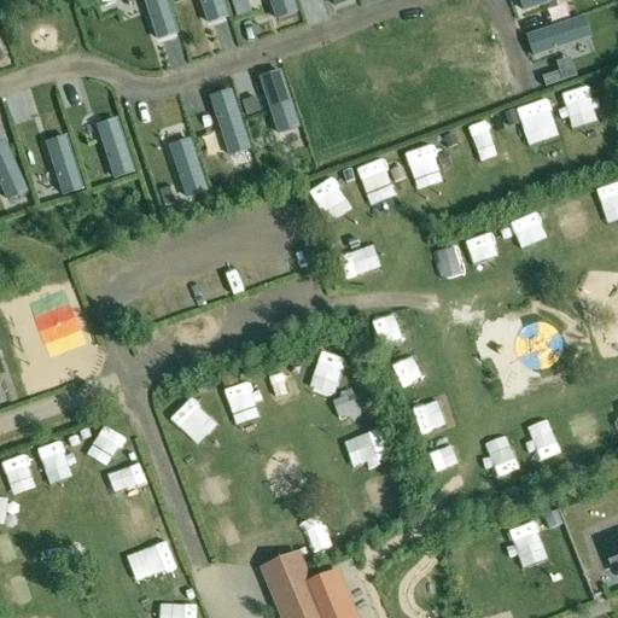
[(169,0),(145,0),(157,39),(179,33),(169,0)]
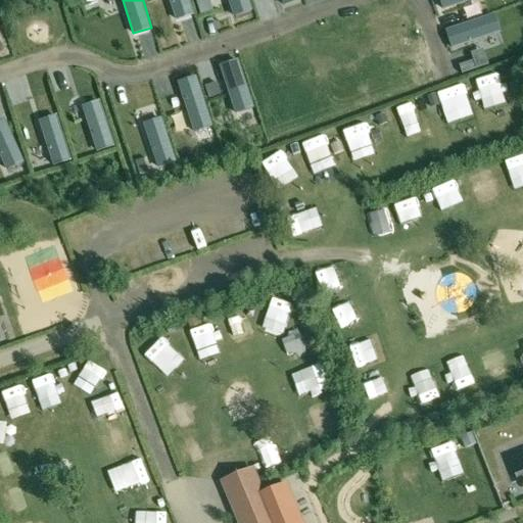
[(189,0),(170,0),(177,19),(194,14),(189,0)]
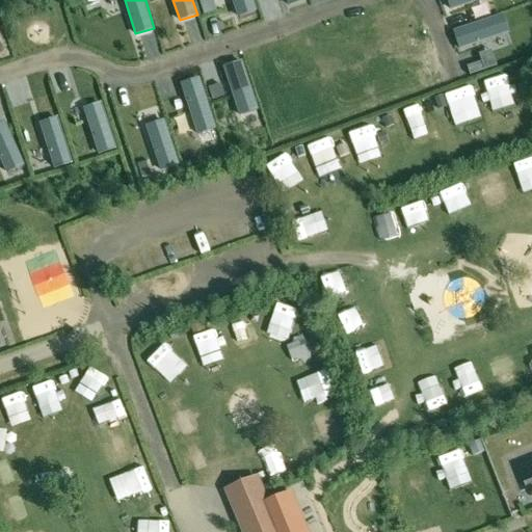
[(251,0),(231,0),(236,16),(256,10),(251,0)]
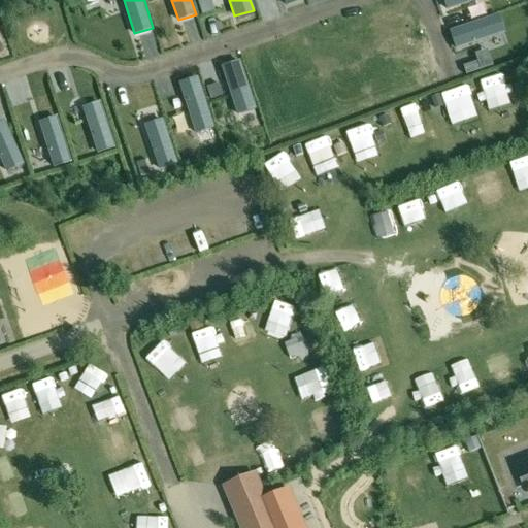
[(450,29),(456,47),(506,32),(501,13),(450,29)]
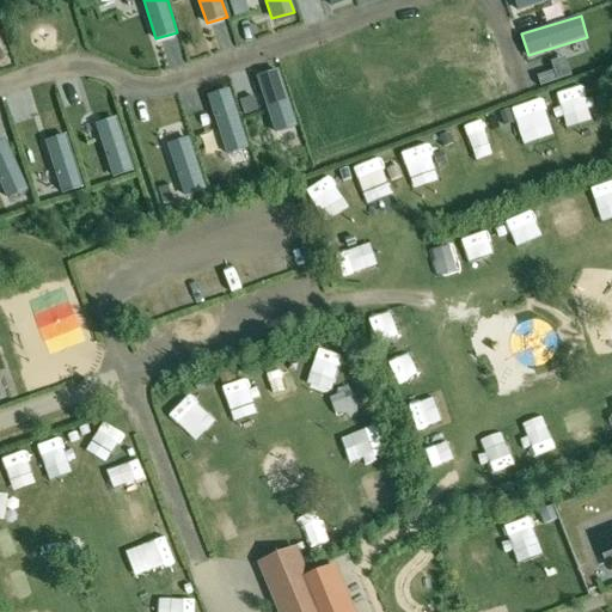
[(280,67),(258,73),(276,132),(298,124),(280,67)]
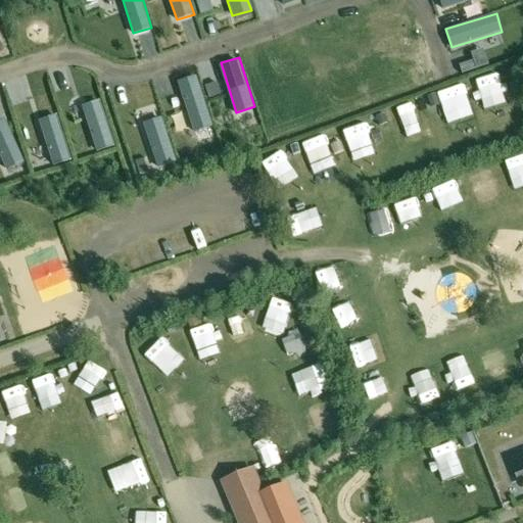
[(197,74),(179,80),(194,131),(212,125),(197,74)]
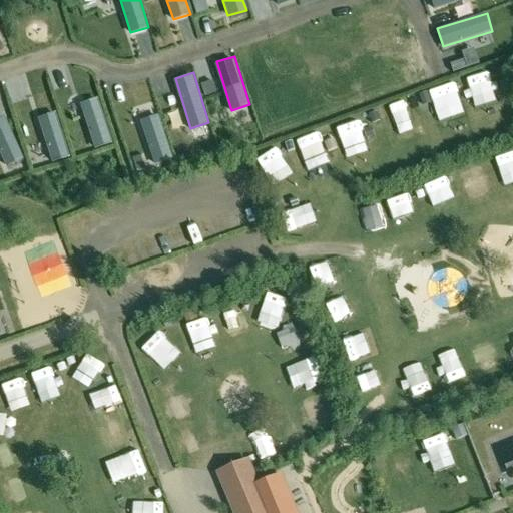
[(96,147),(113,142),(99,97),(82,103),(96,147)]
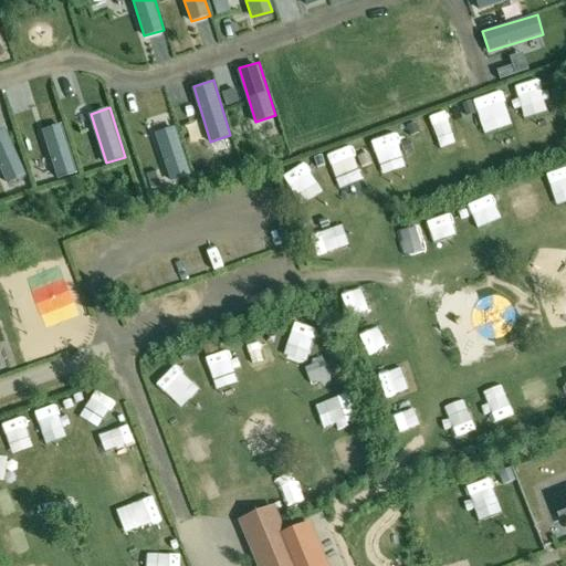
[(58,176),(75,171),(61,123),(43,128),(58,176)]
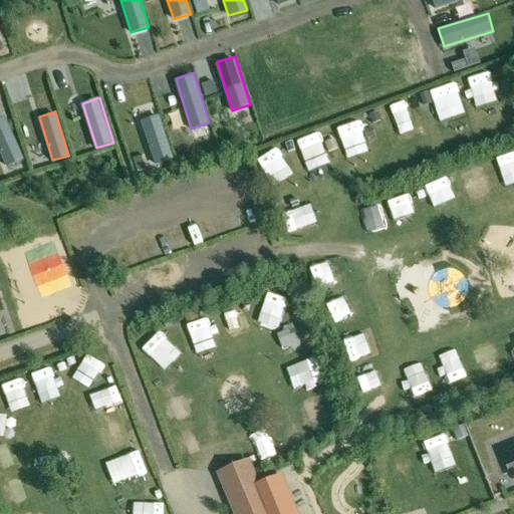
[(158,114),(142,119),(156,165),(172,160),(158,114)]
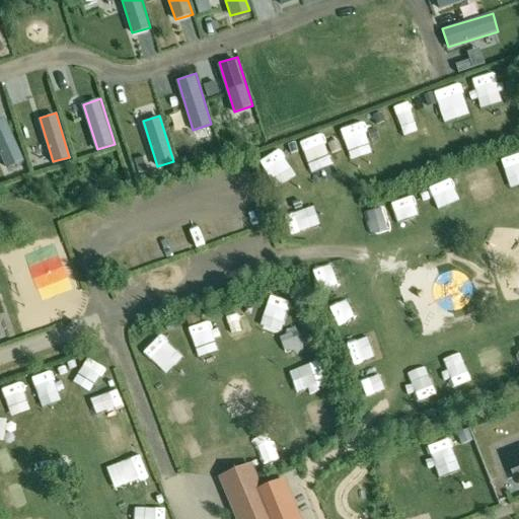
[(0,151),(7,167),(23,160),(4,118),(0,119),(0,151)]
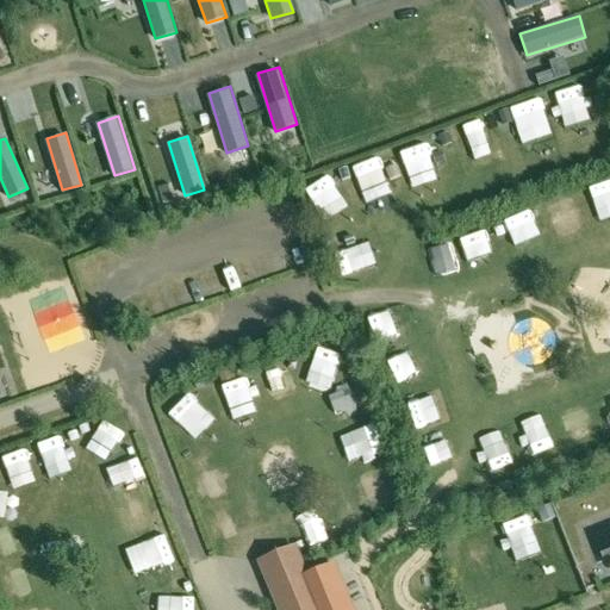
[(391,149),(390,175),(415,176),(416,150),(391,149)]
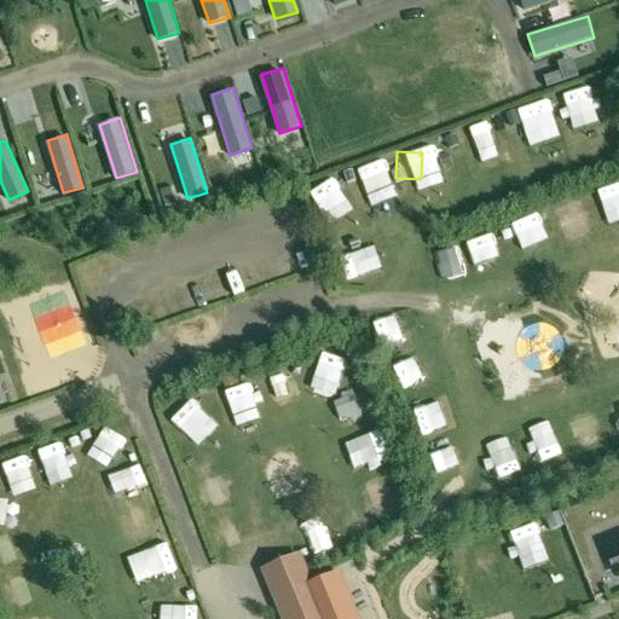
[(354,166),(360,187),(385,180),(379,158),(354,166)]
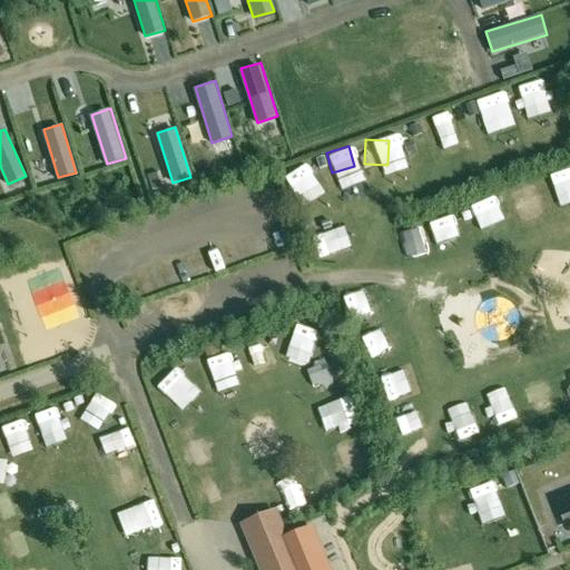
[(302,195),(317,177),(300,160),(284,178),(302,195)]
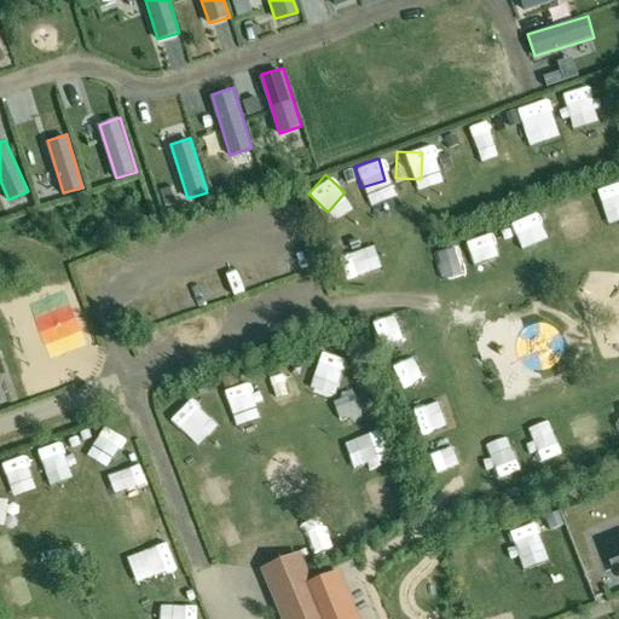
[(335,253),(342,273),(366,265),(359,243),(335,253)]
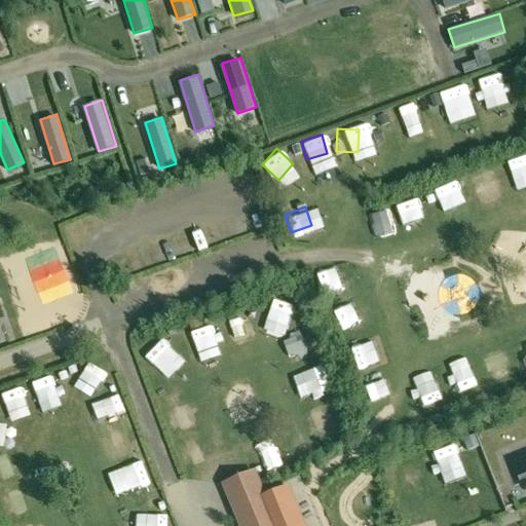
[(248,210),(252,226),(263,223),(259,208),(248,210)]
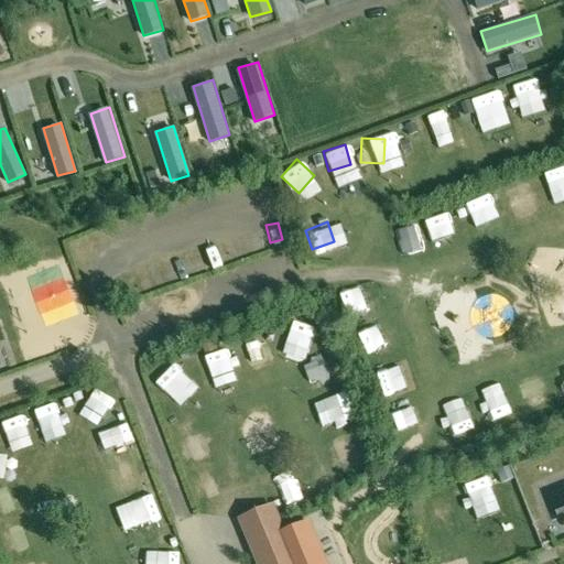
[(555,253),(541,261),(548,274),(562,267),(555,253)]
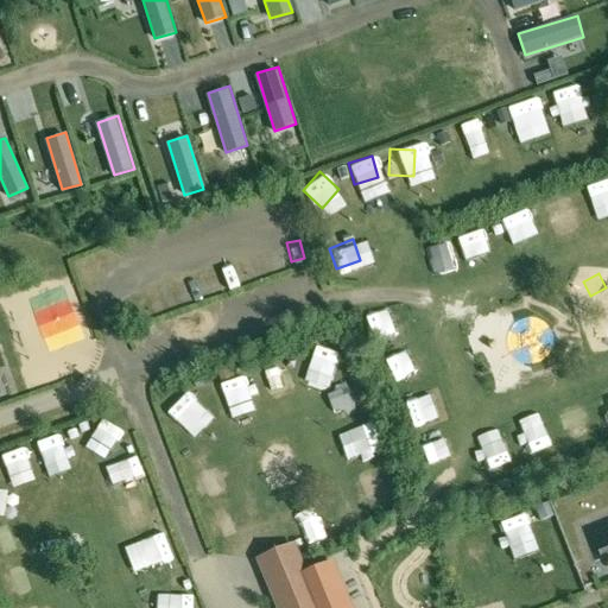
[(391,306),(367,316),(378,344),(401,335),(391,306)]
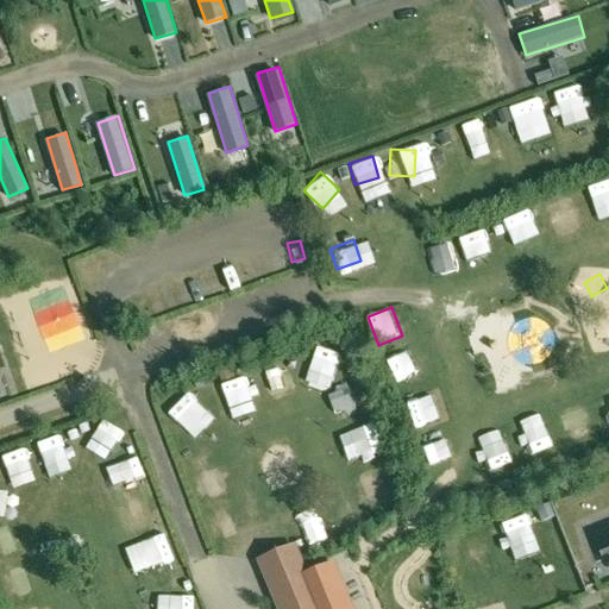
[(479,362),(500,353),(496,343),(475,350),(479,362)]
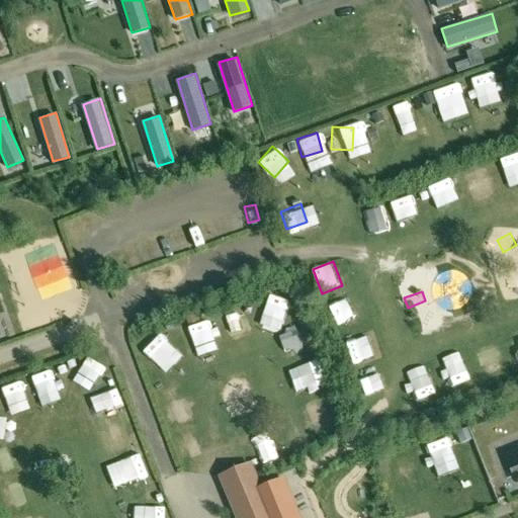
[(196,323),(193,314),(185,316),(189,325),(196,323)]
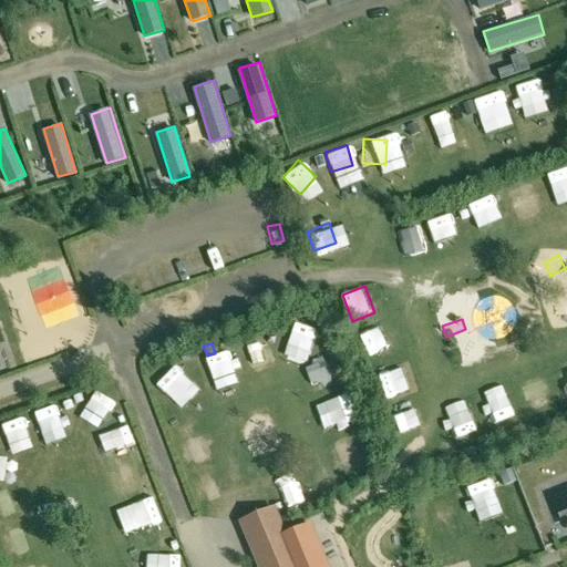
[(467,408),(446,414),(453,436),(474,430),(467,408)]
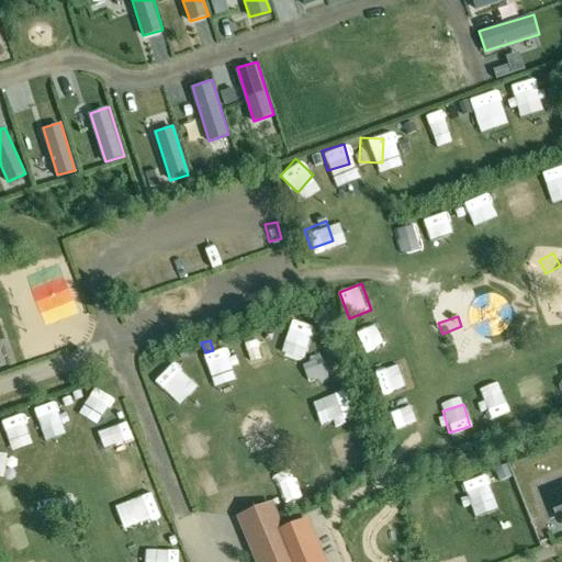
[(355,423),(332,431),(340,452),(363,444),(355,423)]
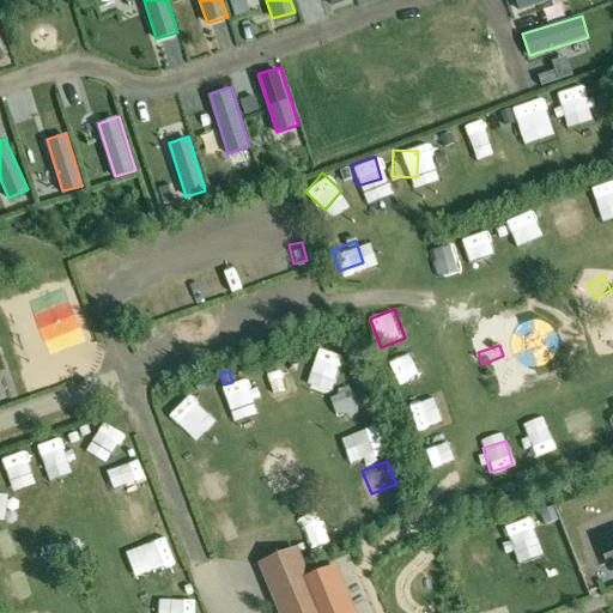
[(612,462),(589,473),(605,508),(612,504),(612,462)]
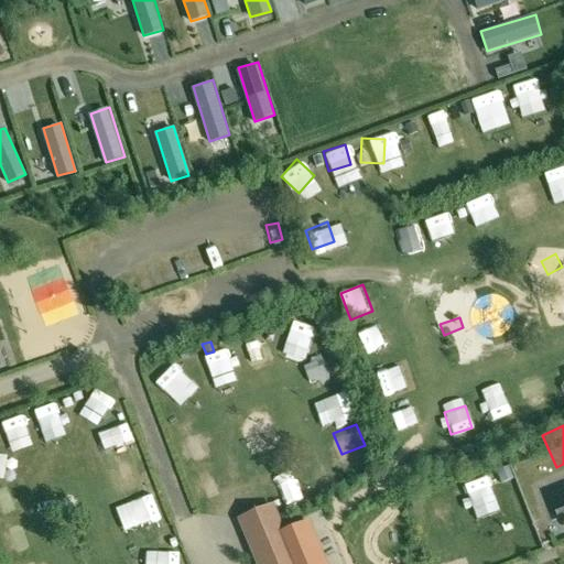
[(513,479),(509,467),(497,472),(501,484),(513,479)]
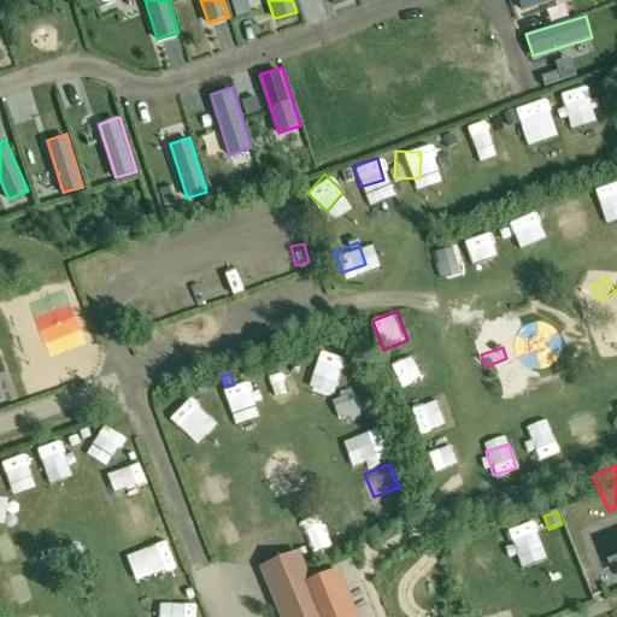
[(528,515),(501,522),(507,541),(534,534),(528,515)]
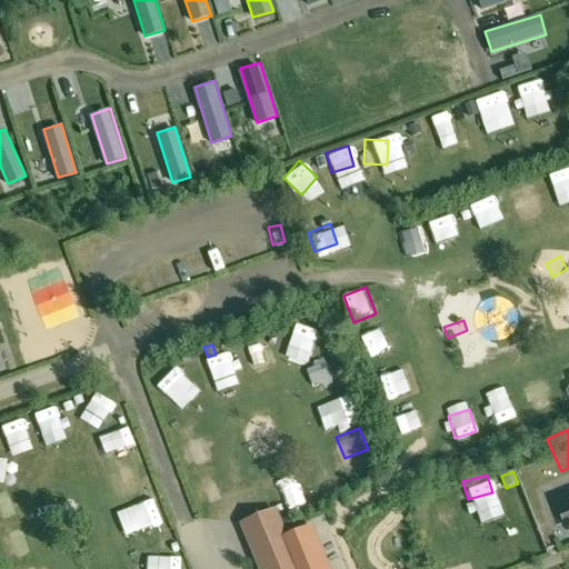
[(260,568),(328,568),(311,528),(287,538),(276,511),(242,525),(260,568)]
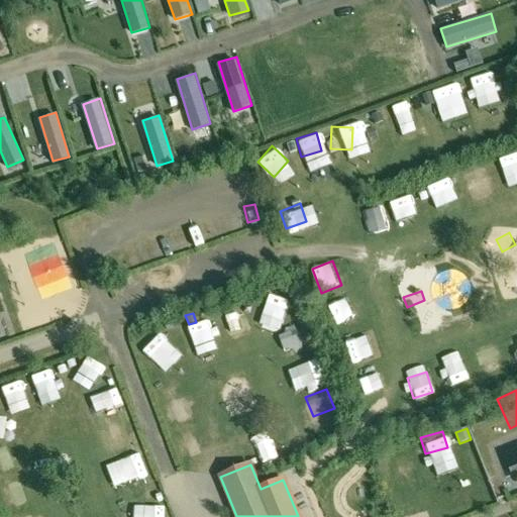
[(146,516),(140,497),(118,504),(122,516),(146,516)]
